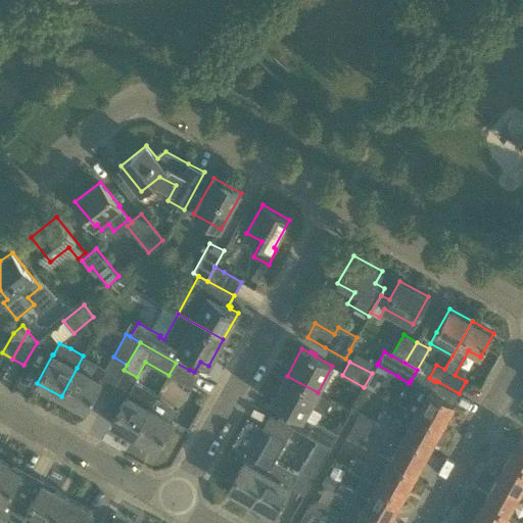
[(77,368),(61,396),(86,410),(102,381),(101,380),(107,369),(96,363),(89,375),(77,368)]
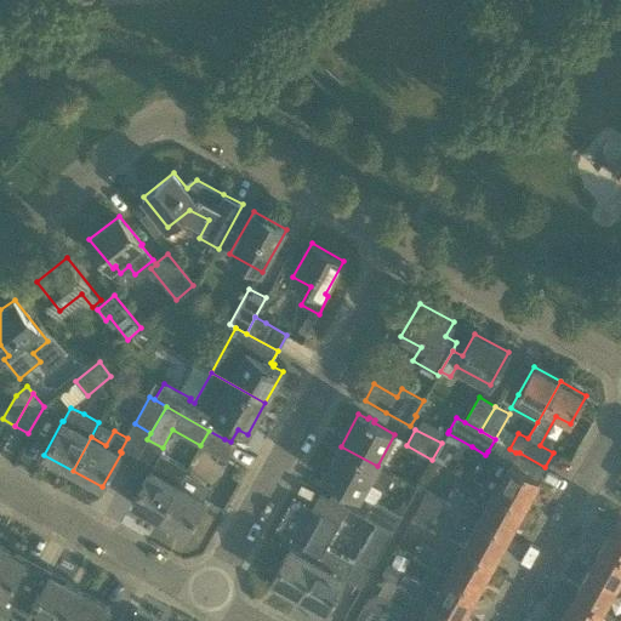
[(209,431),(200,445),(206,449),(227,460),(235,445),(231,442),(224,439),(209,431)]
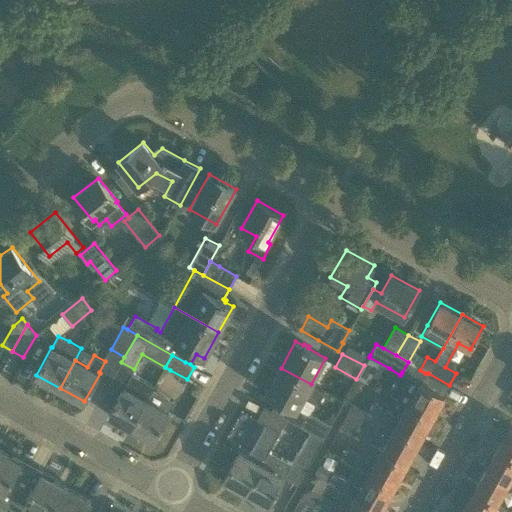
[(311,384),(281,368),(266,393),(274,398),(273,399),(278,402),(279,400),(297,410),(311,384)]
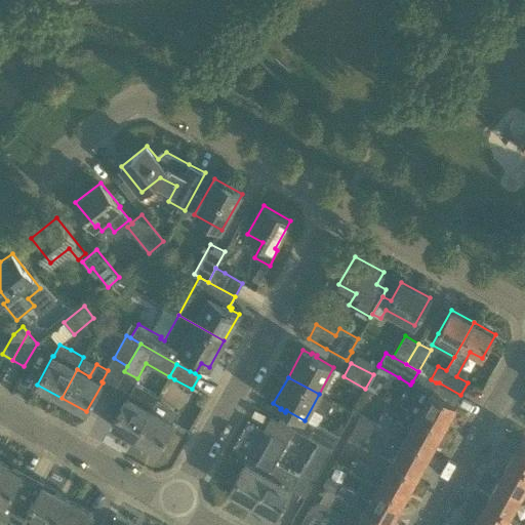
[(436,382),(417,416),(442,430),(455,406),(454,405),(460,395),(439,382),(436,382)]
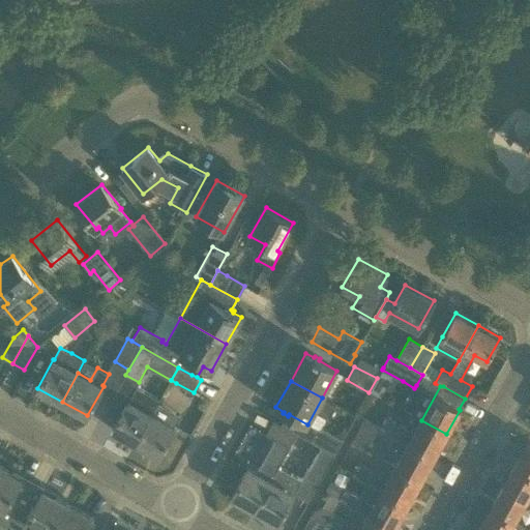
[(159,400),(137,387),(112,430),(136,443),(152,414),(159,400)]
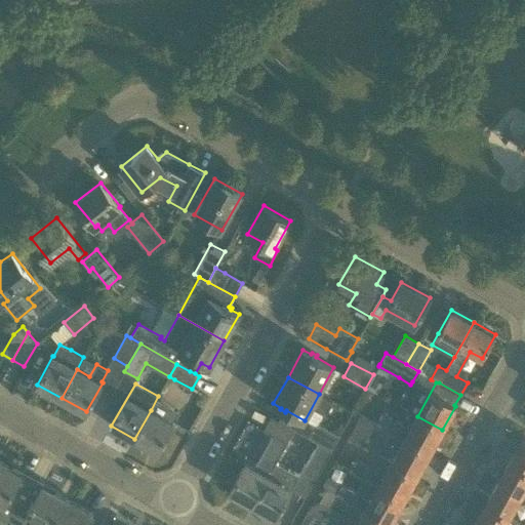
[(151,410),(134,439),(158,451),(173,423),(151,410)]
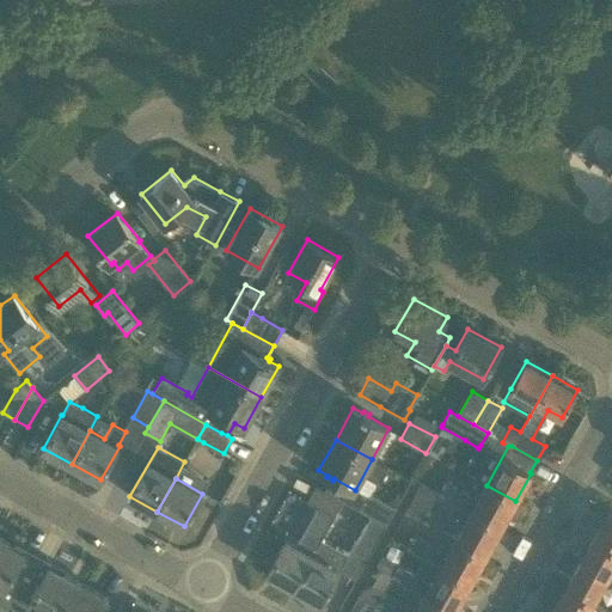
[(471,512),(501,528),(515,501),(487,485),(478,500),(461,490),(444,481),(438,493),(471,512)]
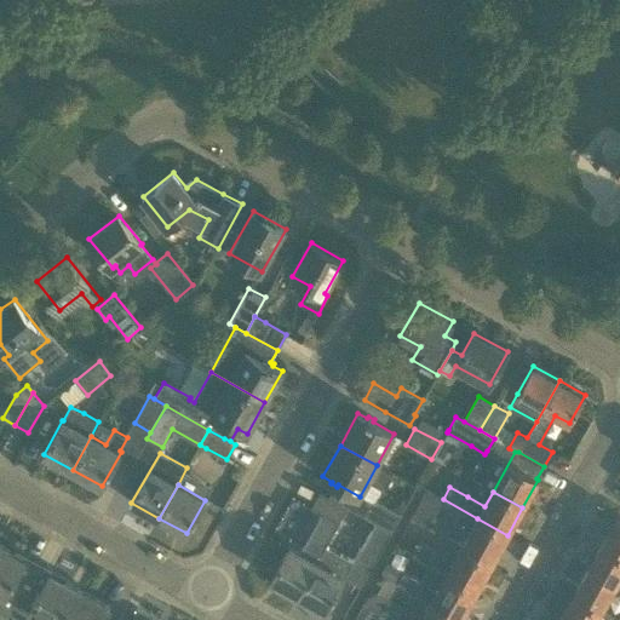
[(435,515),(443,499),(426,491),(411,518),(445,537),(452,524),(435,515)]
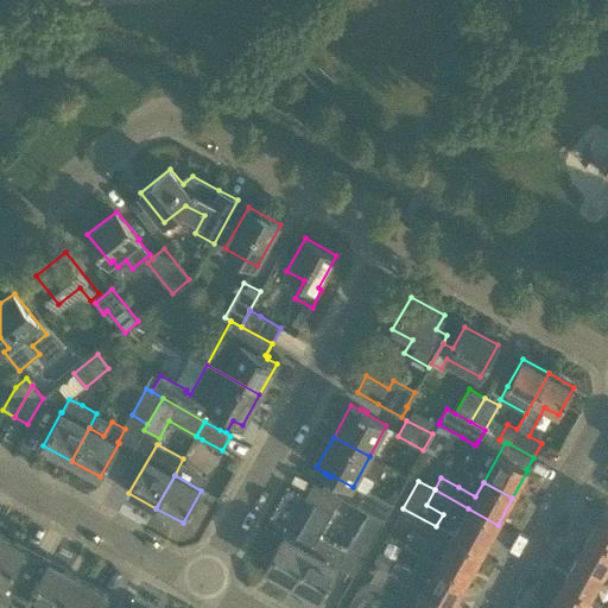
[(295,542),(284,536),(266,569),(292,584),(318,536),(340,496),(314,482),(305,498),(316,504),(295,542)]
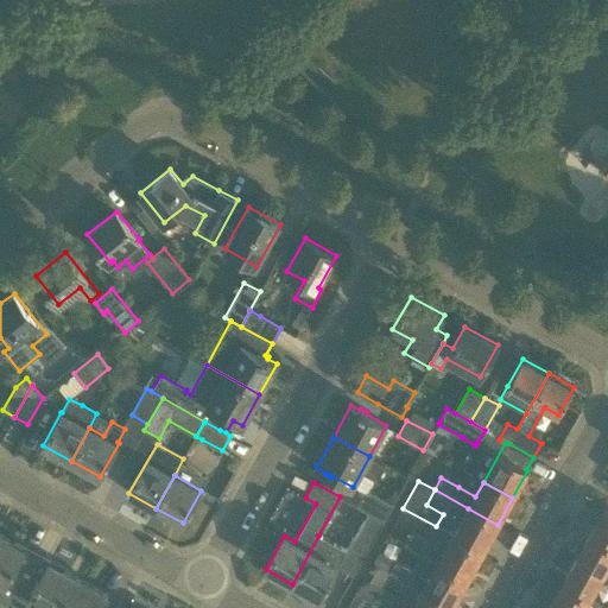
[(358,506),(368,512),(384,521),(393,505),(367,491),(358,506)]
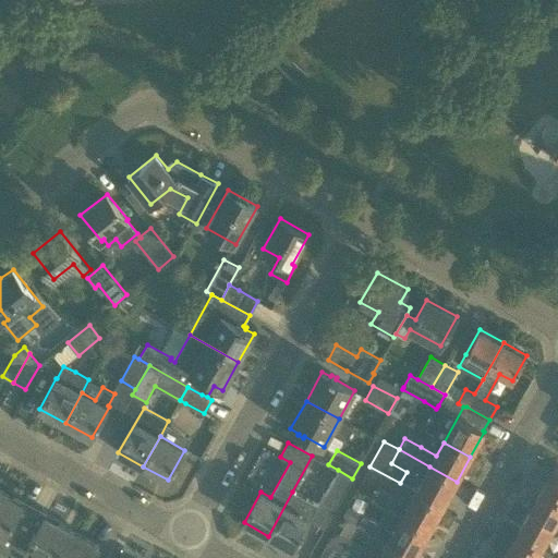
[(542,489),(557,498),(557,466),(555,465),(542,489)]
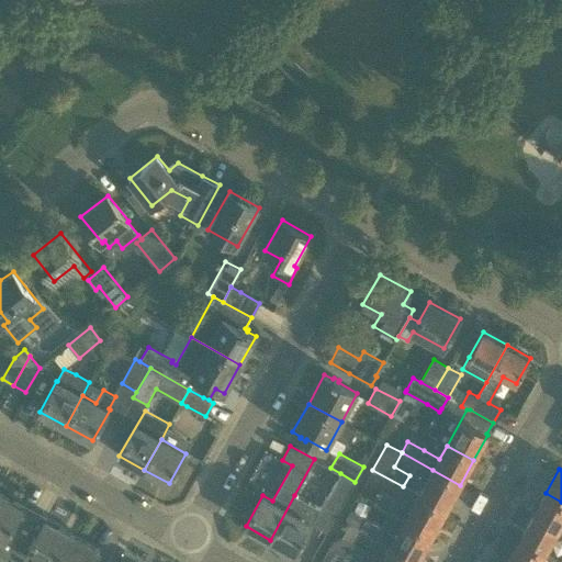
[(433,470),(419,495),(446,510),(460,485),(433,470)]
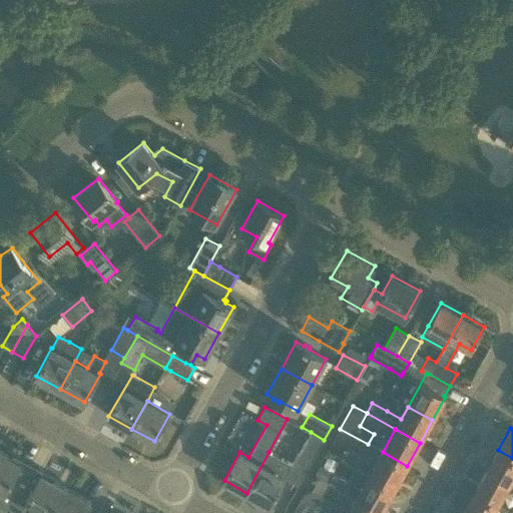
[(311,432),(299,455),(312,463),(324,440),(311,432)]
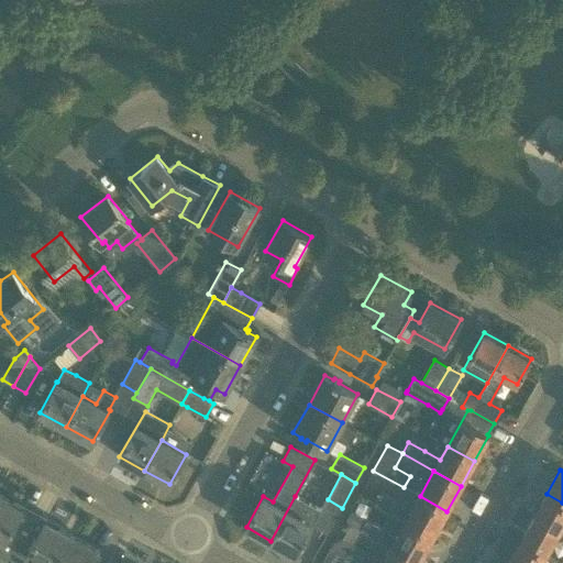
[(396,503),(381,493),(374,504),(389,512),(396,503)]
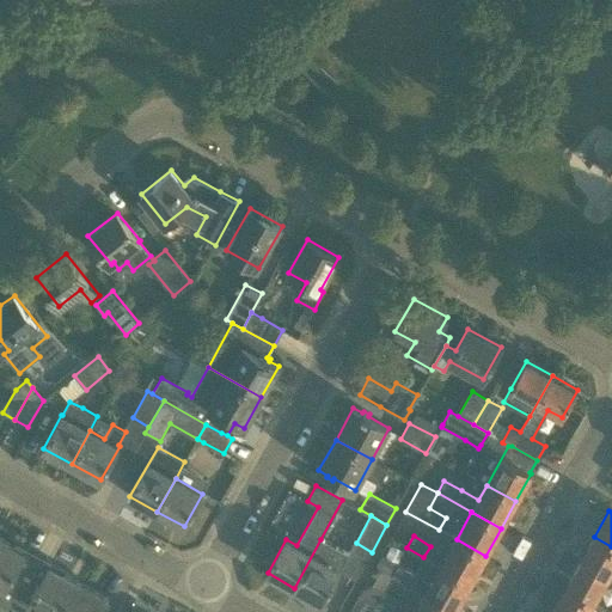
[(611,546),(594,537),(581,562),(610,577),(611,579),(611,546)]
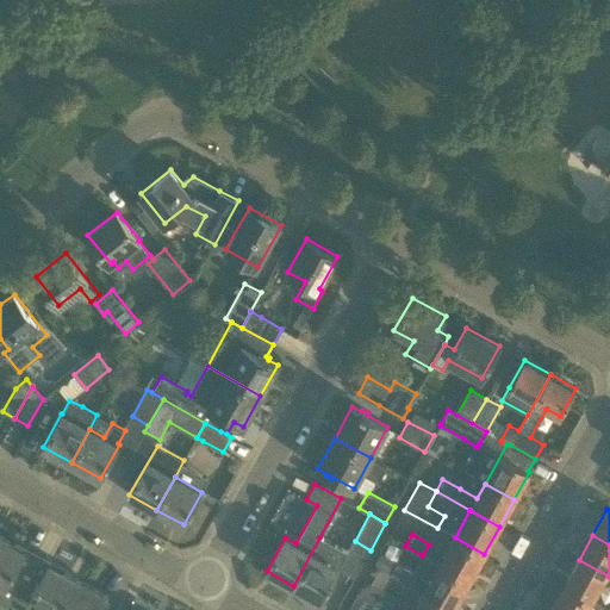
[(7,609),(10,607),(25,578),(13,571),(25,552),(0,537),(0,609),(7,609)]
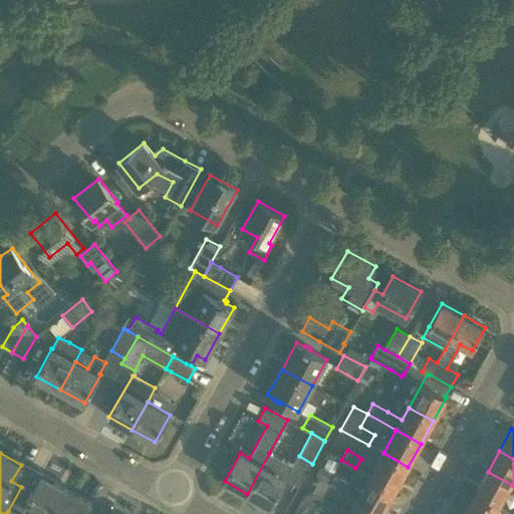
[(269,453),(247,494),(270,506),(293,466),(269,453)]
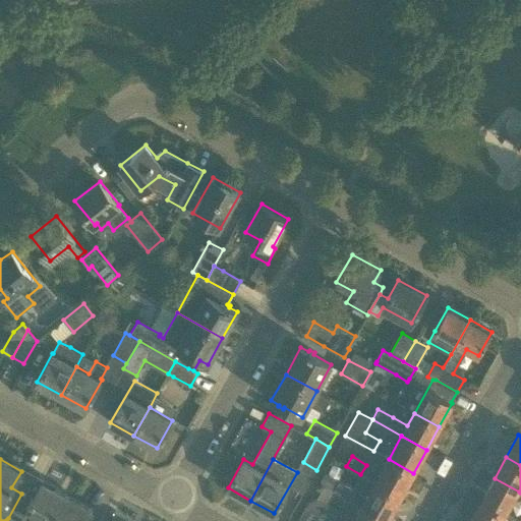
[(413,473),(389,459),(375,482),(400,496),(413,473)]
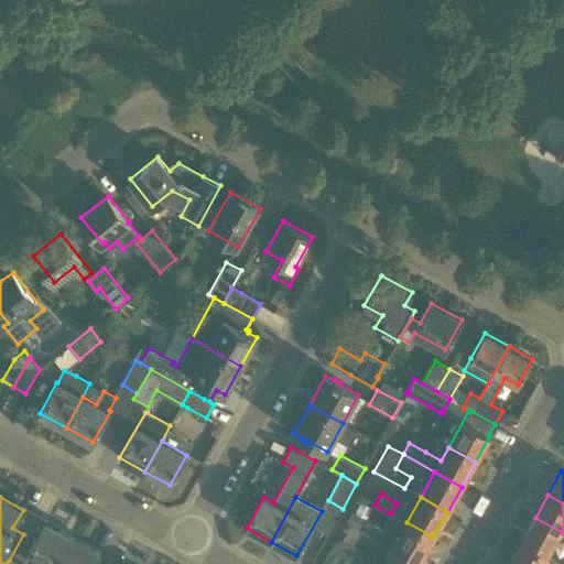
[(353,509),(346,522),(351,524),(361,530),(368,518),(353,509)]
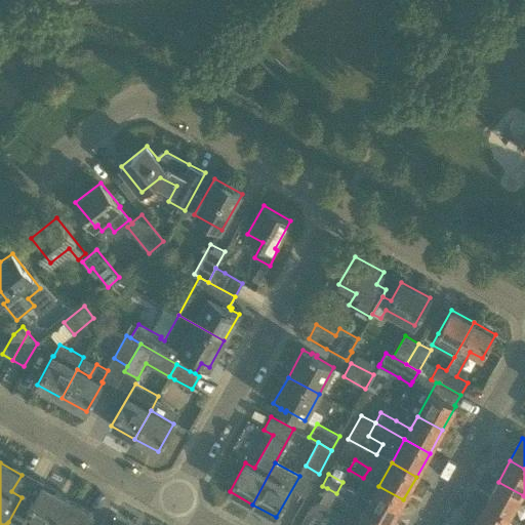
[(345,498),(351,501),(358,490),(342,482),(336,493),(345,498)]
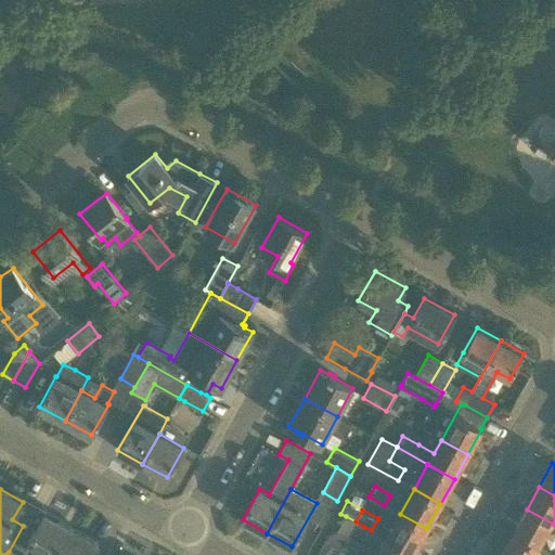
[(527,510),(514,531),(540,546),(553,524),(527,510)]
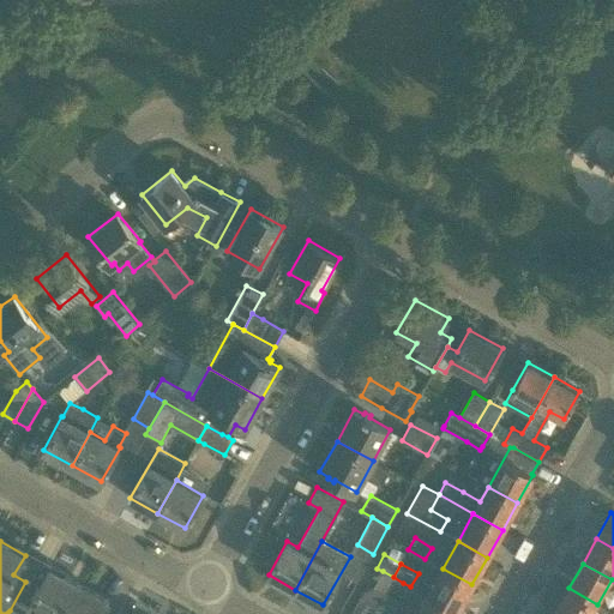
[(62,613),(79,585),(49,569),(37,588),(25,582),(10,611),(16,613),(62,613)]
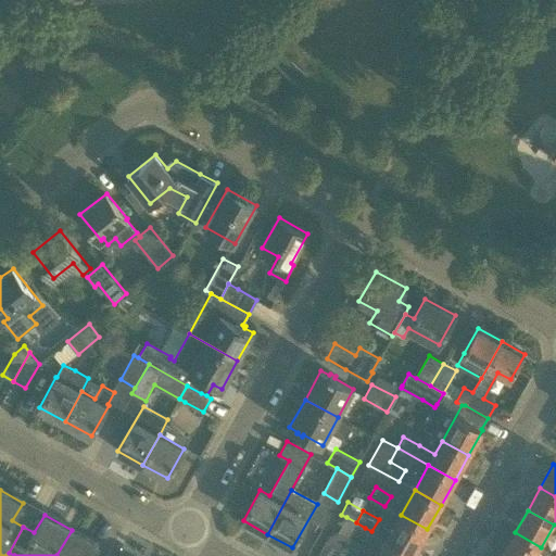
[(401,515),(387,540),(414,554),(427,529),(401,515)]
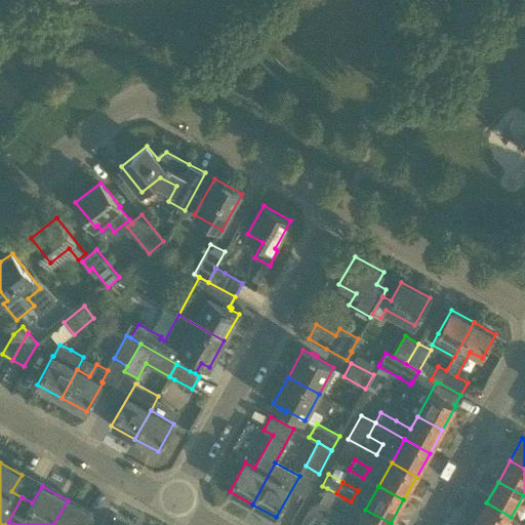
[(338,511),(345,498),(336,493),(327,488),(319,502),(309,509),(329,520),(337,524),(345,514),(338,511)]
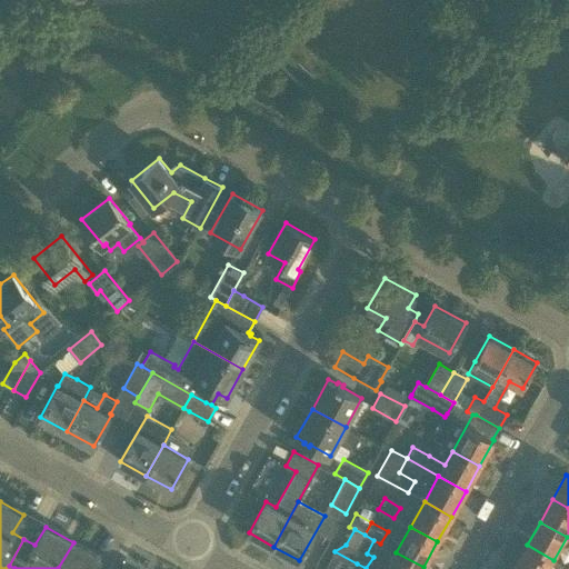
[(95,568),(101,558),(73,542),(58,568),(95,568)]
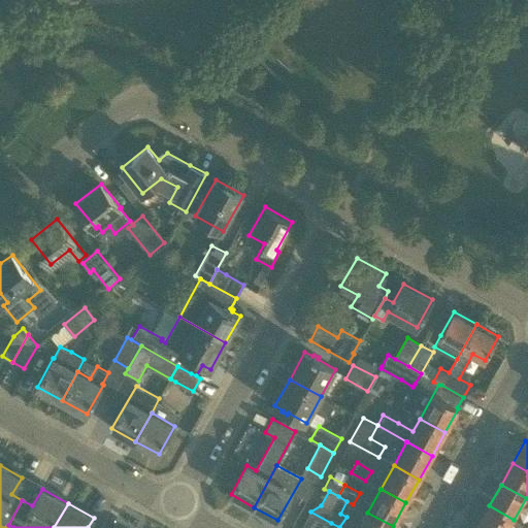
[(489,505),(476,527),(518,527),(521,523),(514,520),(489,505)]
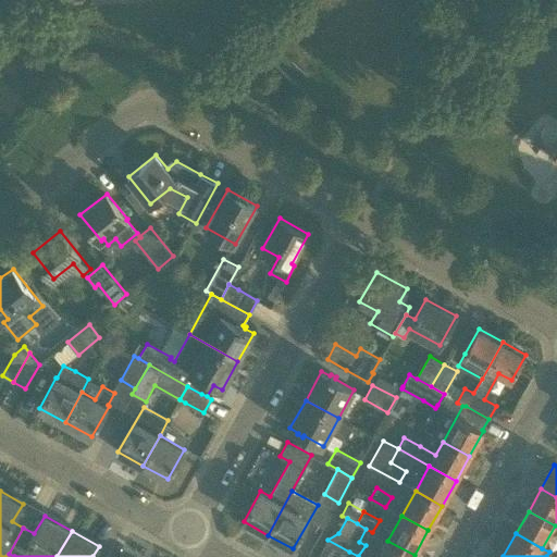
[(317,556),(346,556),(349,552),(327,540),(317,556)]
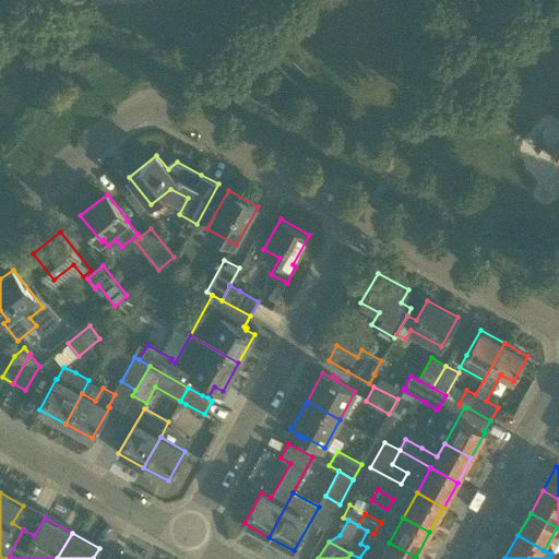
[(389,543),(379,558),(414,558),(416,557),(389,543)]
